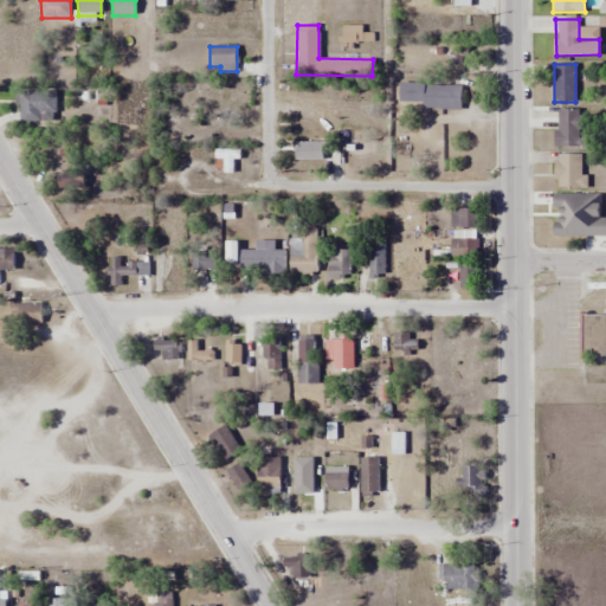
[(427,109),(461,109),(462,84),(399,84),(399,103),(427,103),(427,109)]
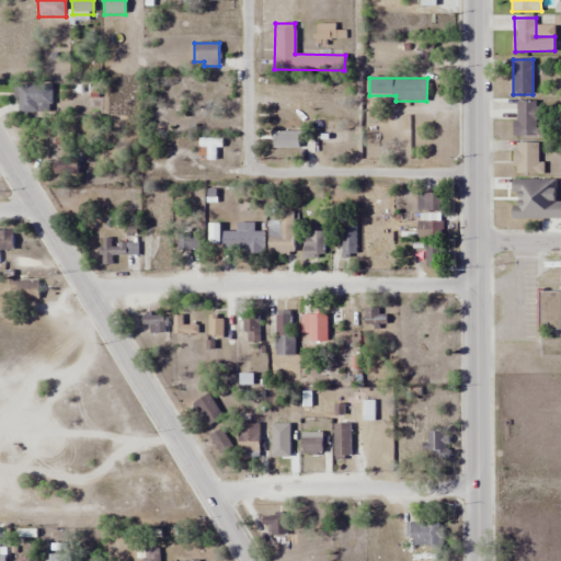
[(52,86),(19,86),(19,113),(38,113),(38,104),(52,104),(52,86)]
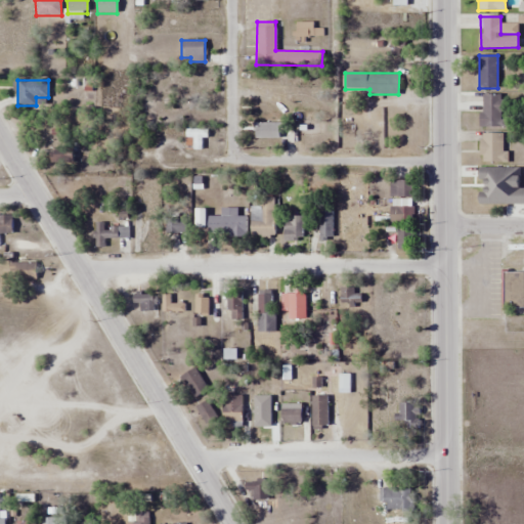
[(480,127),(504,127),(504,94),(480,94),(480,127)]
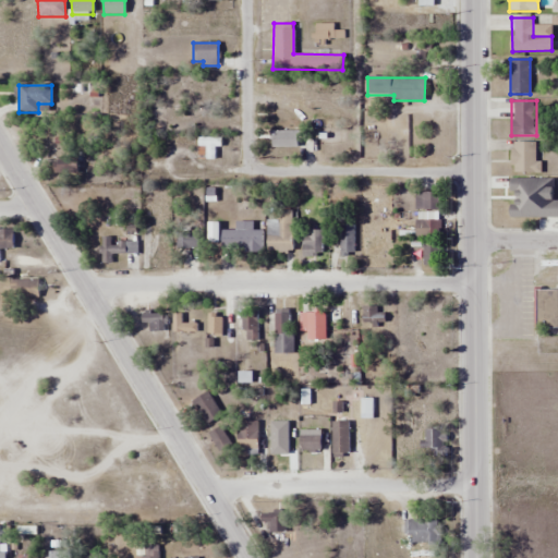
[(270,131),(270,147),(298,147),(298,131),(270,131)]
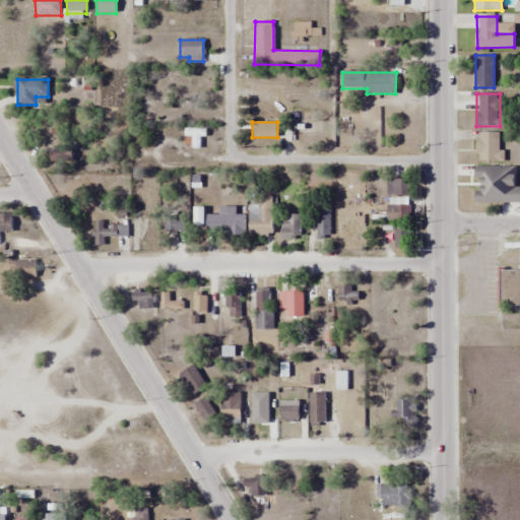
[(296,134),(315,134),(315,122),(296,122),(296,134)]
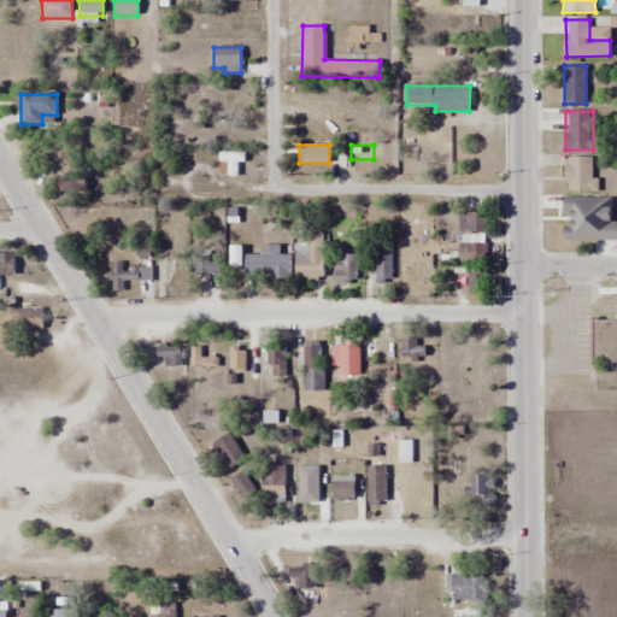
[(219,176),(238,176),(238,163),(244,163),(244,151),(219,151),(219,176)]
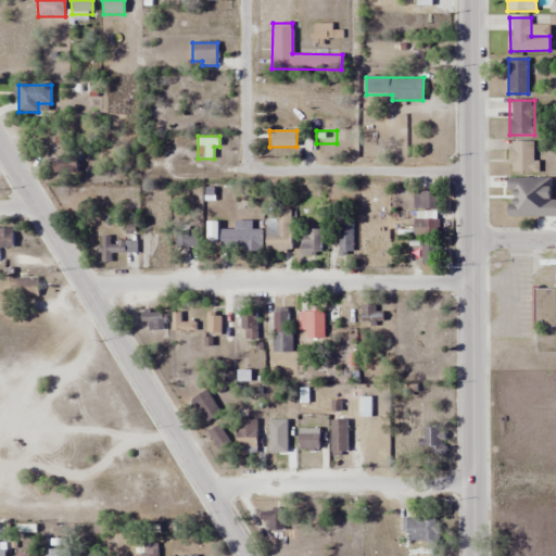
[(536,173),(536,142),(509,142),(509,173),(536,173)]
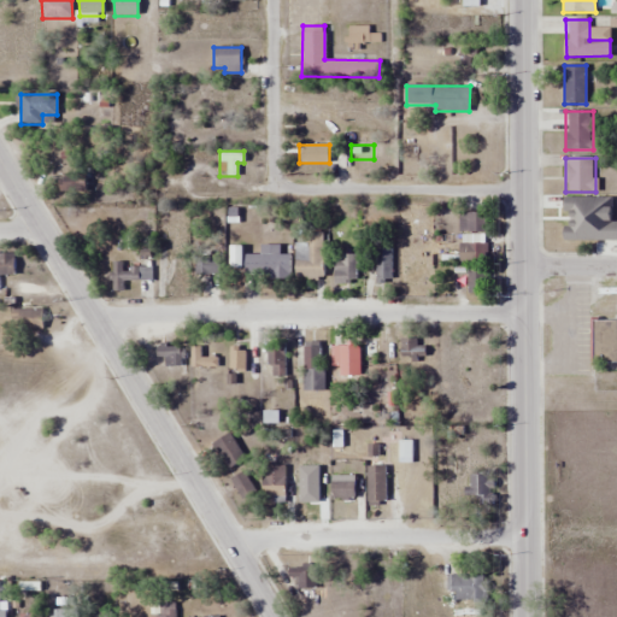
[(64,191),(84,191),(84,174),(64,174),(64,191)]
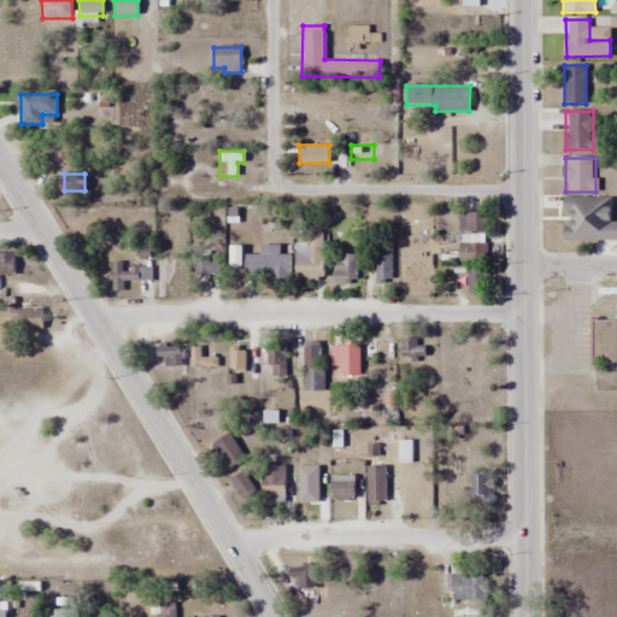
[(565,240),(610,240),(610,218),(591,218),(591,198),(565,198),(565,240)]
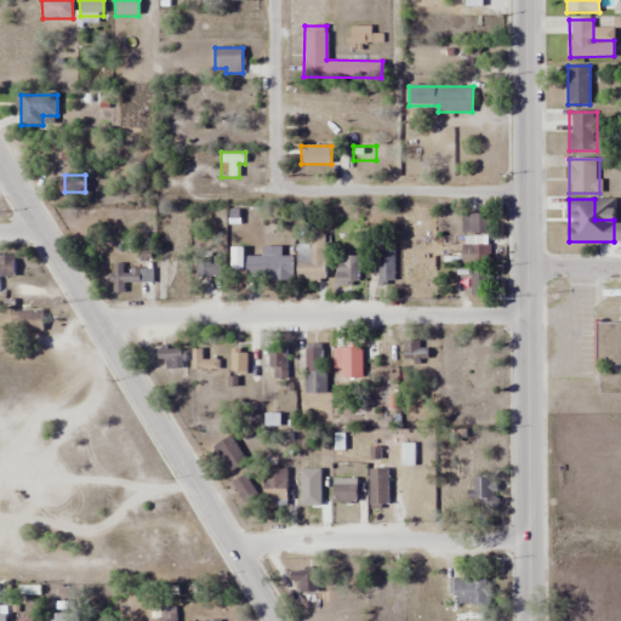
[(462,234),(488,234),(488,214),(462,214),(462,234)]
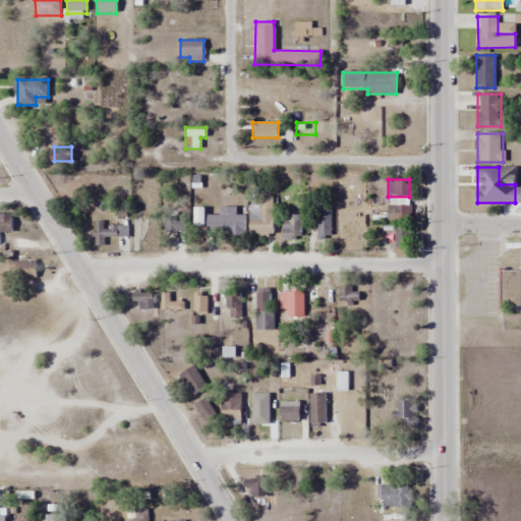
[(249,235),(273,235),(273,197),(259,197),(259,205),(249,205),(249,235)]
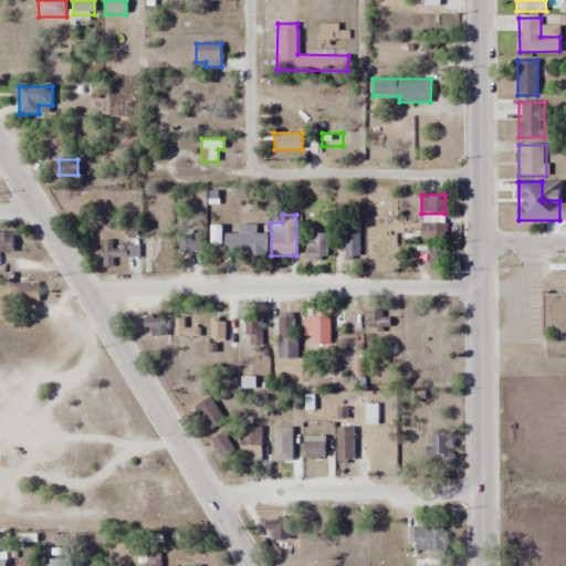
[(421,243),(428,243),(427,270),(446,270),(446,222),(421,222),(421,243)]
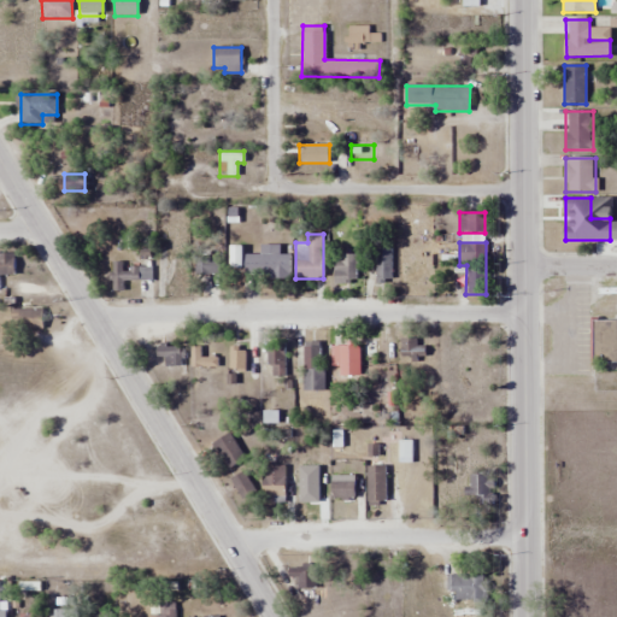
[(391,248),(375,248),(375,283),(391,283),(391,248)]
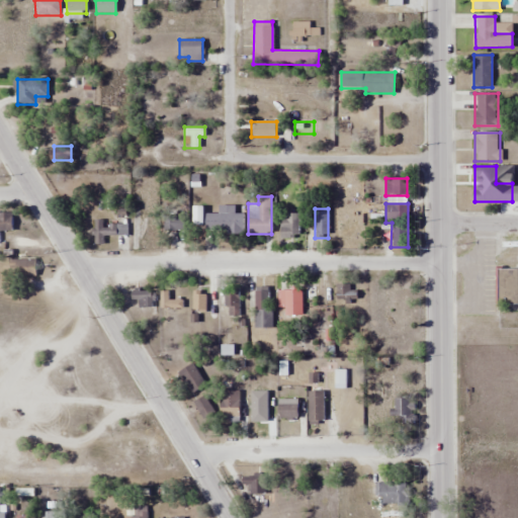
[(12,213),(0,212),(0,231),(12,231),(12,213)]
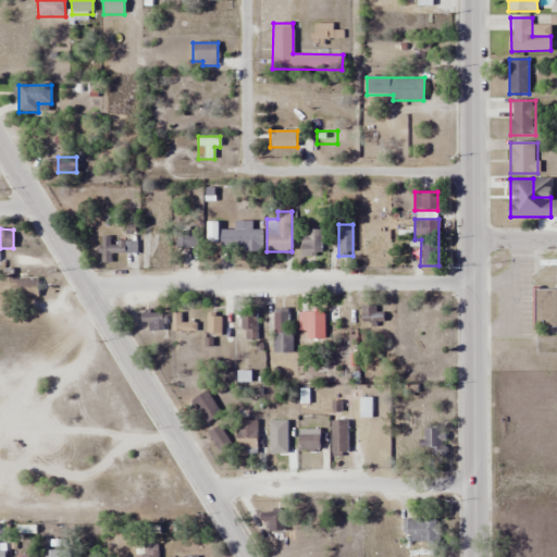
[(262,230),(221,230),(221,251),(262,251),(262,230)]
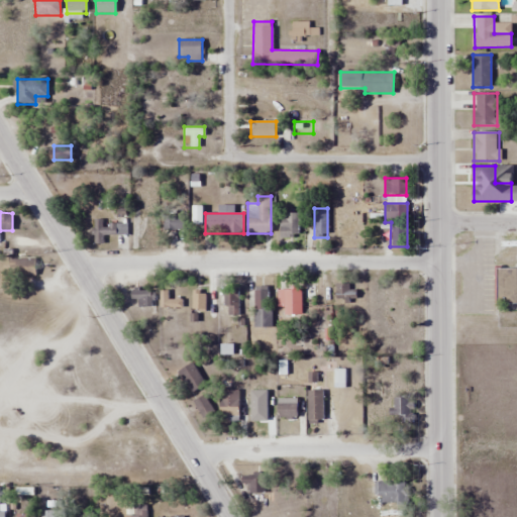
[(164,230),(185,230),(185,215),(164,215),(164,230)]
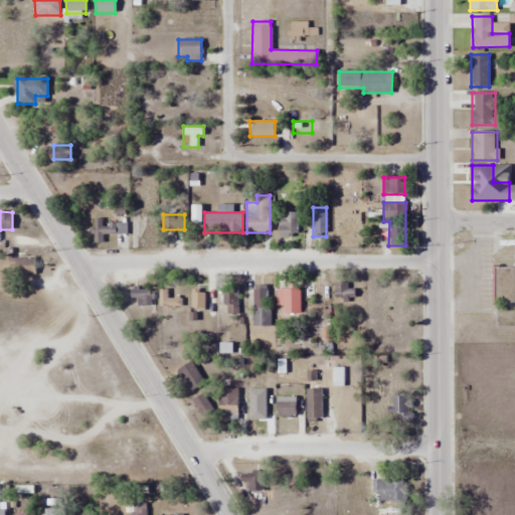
[(298,218),(279,218),(279,236),(298,236),(298,218)]
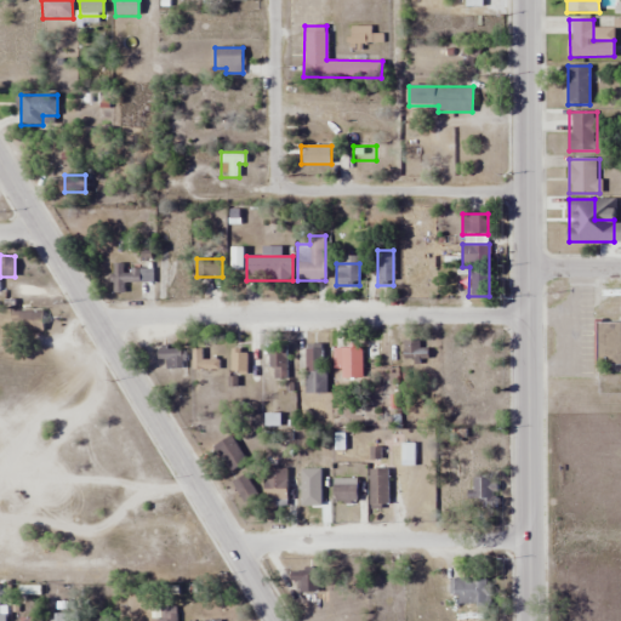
[(125,283),(153,283),(153,266),(113,266),(113,294),(125,294),(125,283)]
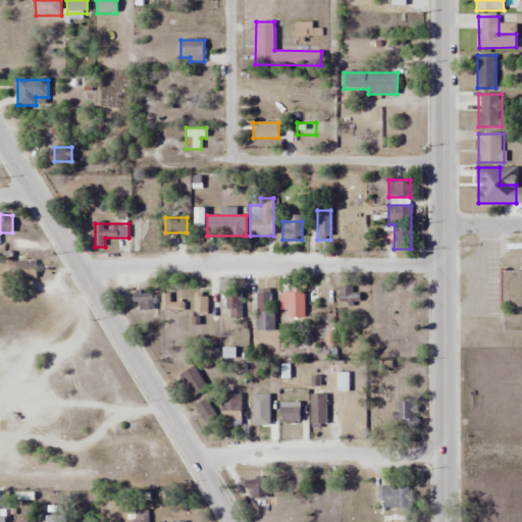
[(37,262),(8,262),(8,280),(37,280),(37,262)]
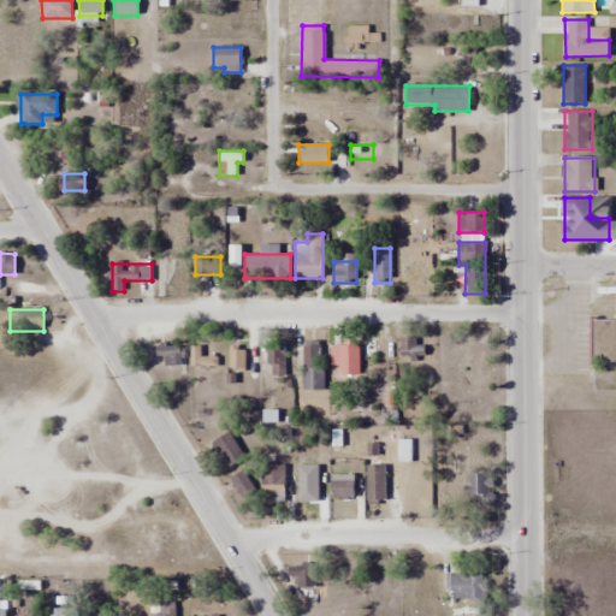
[(615,319),(590,319),(590,361),(615,361),(615,319)]
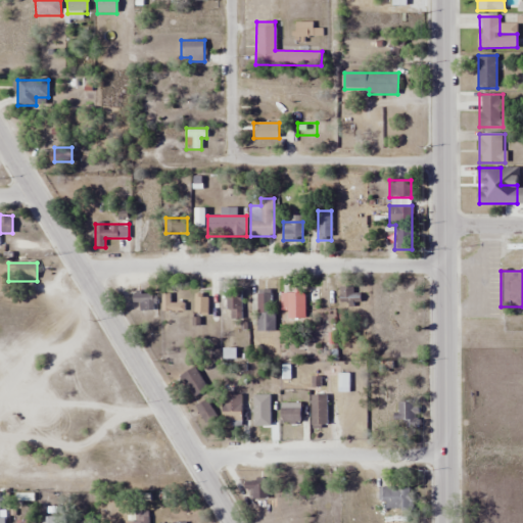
[(228,289),(228,320),(241,320),(241,289),(228,289)]
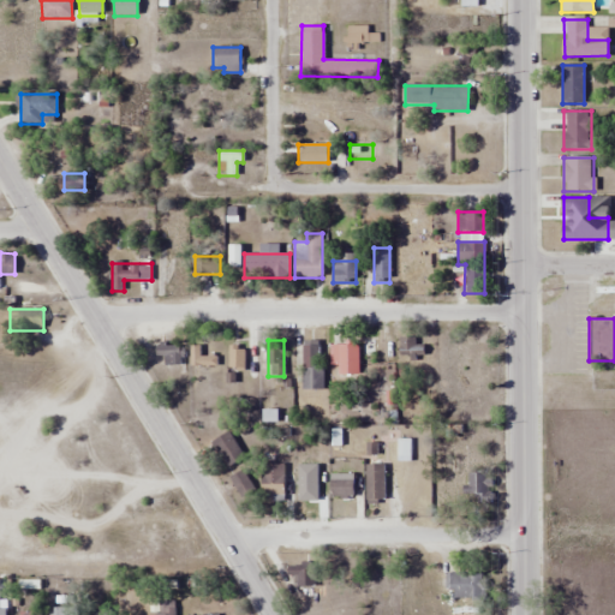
[(322,392),(322,341),(303,341),(303,392),(322,392)]
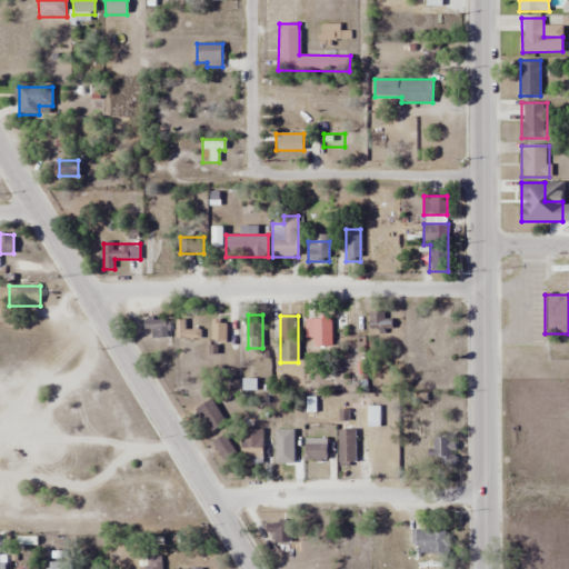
[(306,339),(312,339),(312,348),(332,348),(332,318),(306,318),(306,339)]
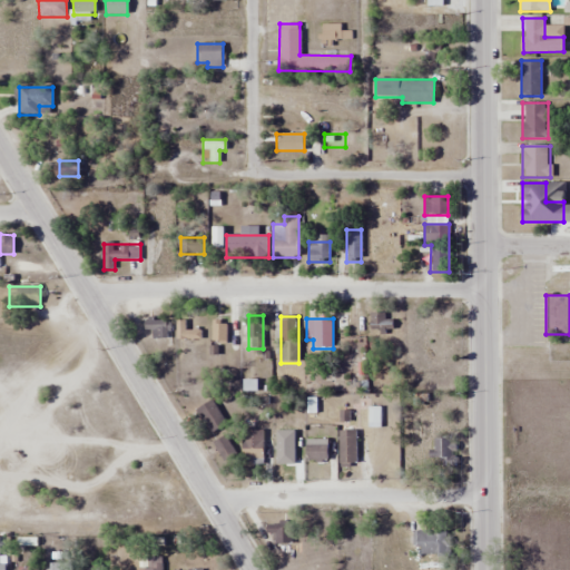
[(153,338),(168,338),(168,321),(145,321),(145,331),(153,331),(153,338)]
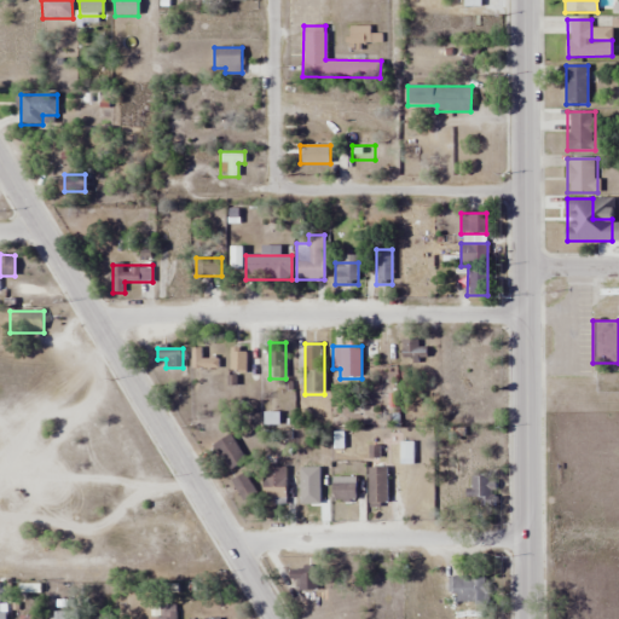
[(192,368),(217,368),(217,357),(203,357),(203,348),(192,348),(192,368)]
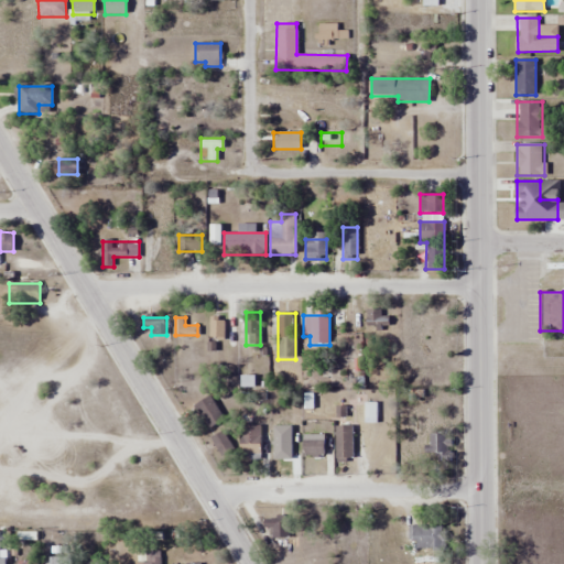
[(227,320),(210,318),(209,338),(225,339),(227,320)]
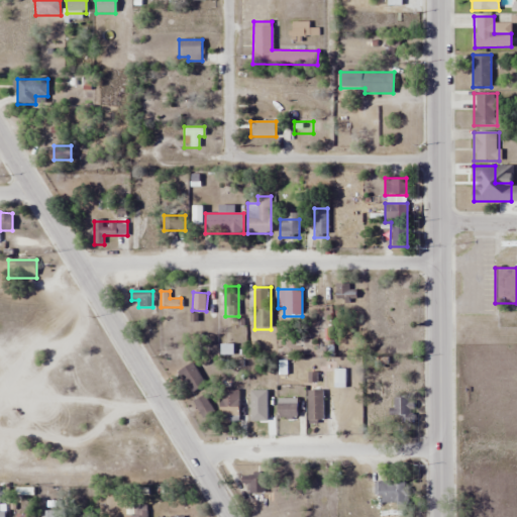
[(233,358),(233,345),(221,345),(221,358),(233,358)]
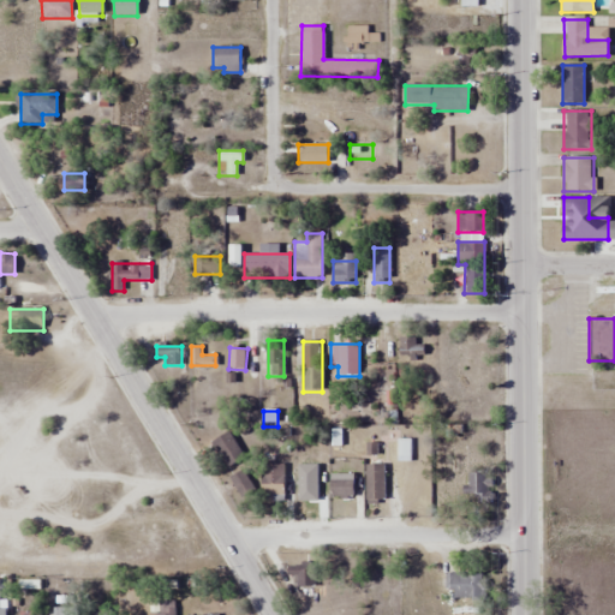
[(228,434),(212,442),(243,501),(260,493),(228,434)]
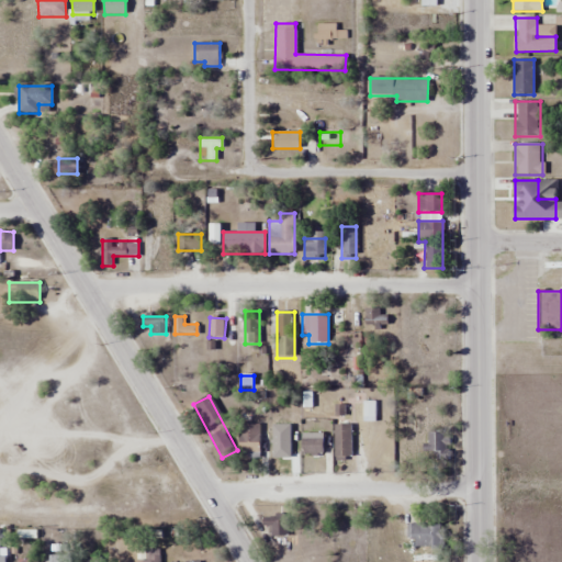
[(374,420),(374,401),(352,401),(352,420),(374,420)]
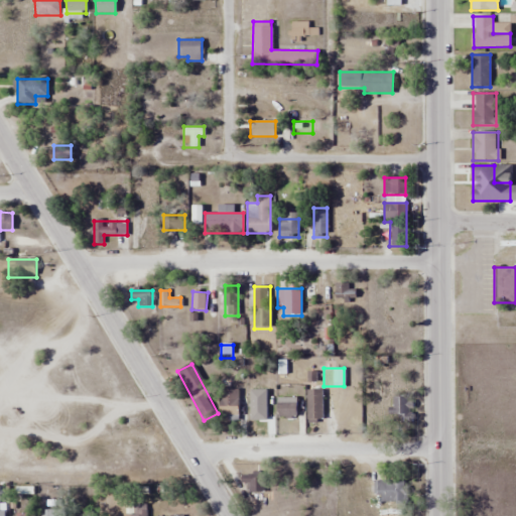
[(238,389),(221,389),(221,421),(238,421),(238,389)]
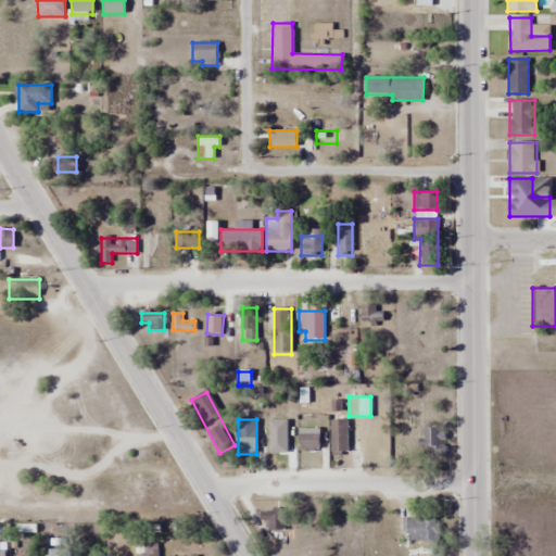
[(331,454),(348,454),(348,420),(331,420),(331,454)]
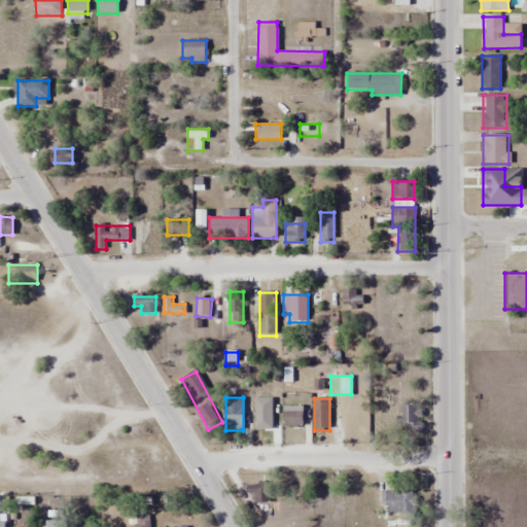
[(407,431),(421,431),(421,405),(399,405),(399,425),(407,425),(407,431)]
